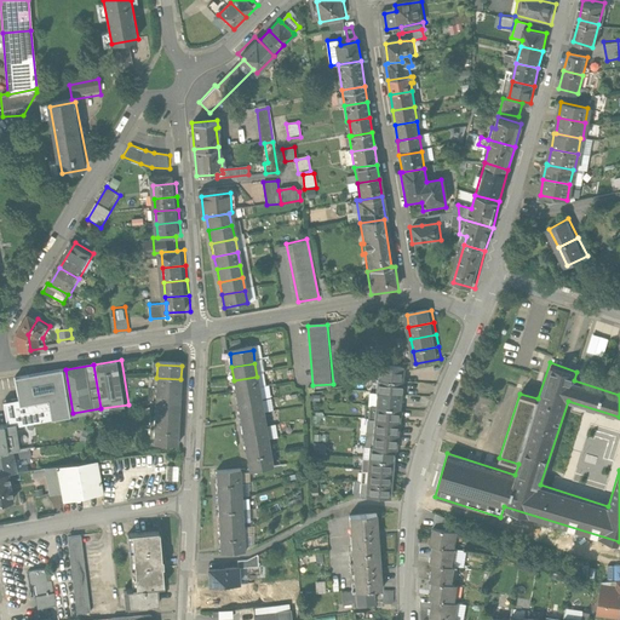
[(382,368),(380,382),(406,384),(407,371),(382,368)]
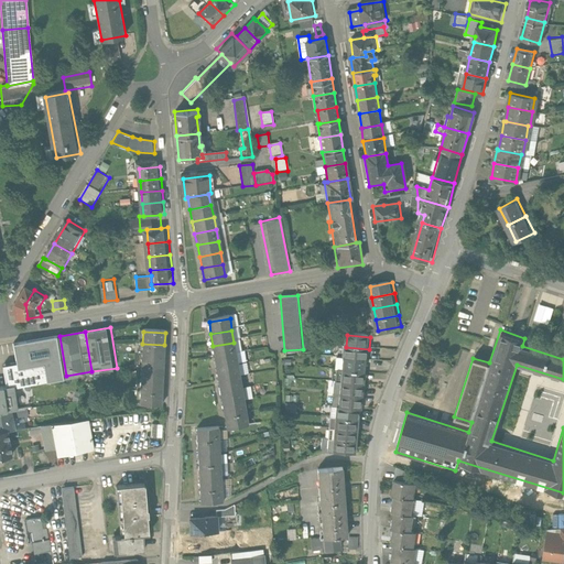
[(2,367),(6,387),(14,384),(66,376),(60,336),(12,344),(17,365),(2,367)]
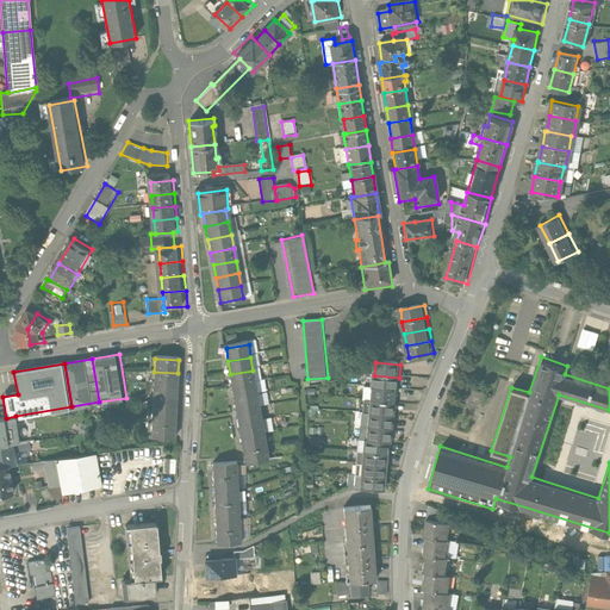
[(230,374),(231,386),(255,383),(253,371),(230,374)]
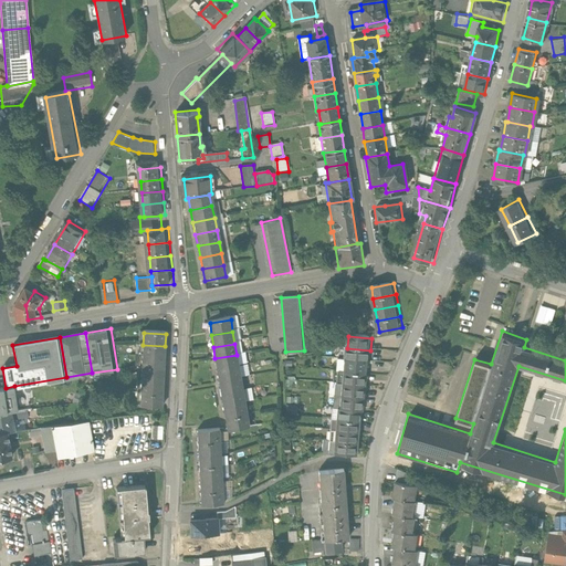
[(143,345),(143,356),(164,357),(165,346),(143,345)]
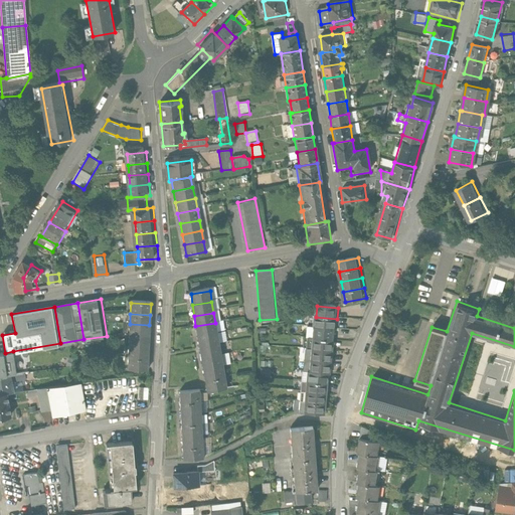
[(316,317),(315,328),(336,329),(337,319),(316,317)]
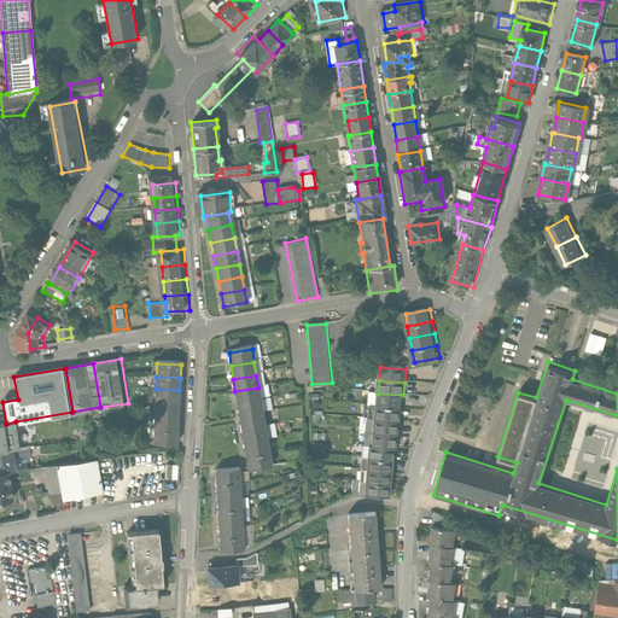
[(234,391),(237,404),(260,401),(258,388),(234,391)]
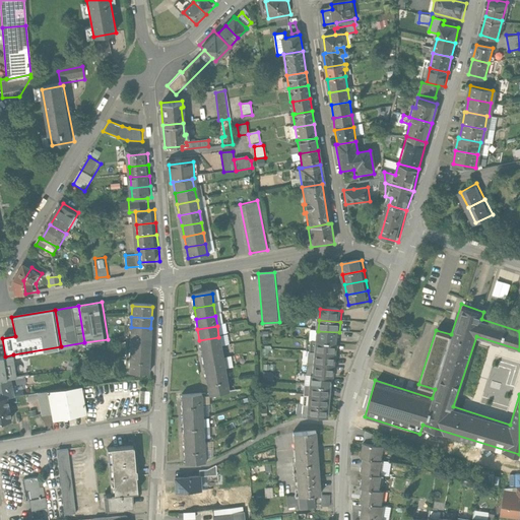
[(131,327),(130,338),(150,339),(150,328),(131,327)]
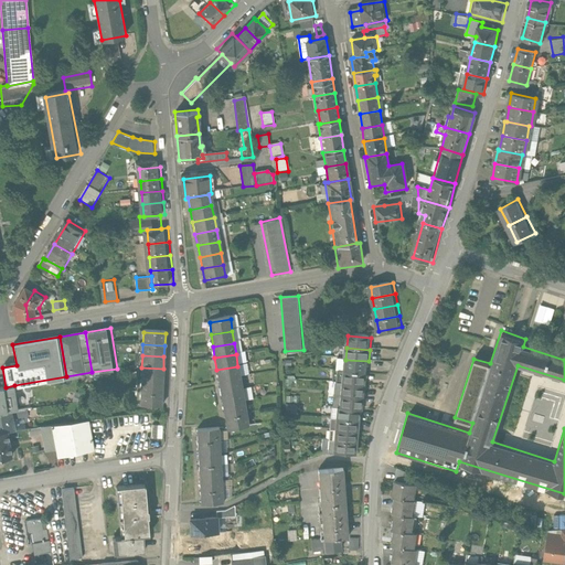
[(345,360),(344,371),(368,373),(369,361),(345,360)]
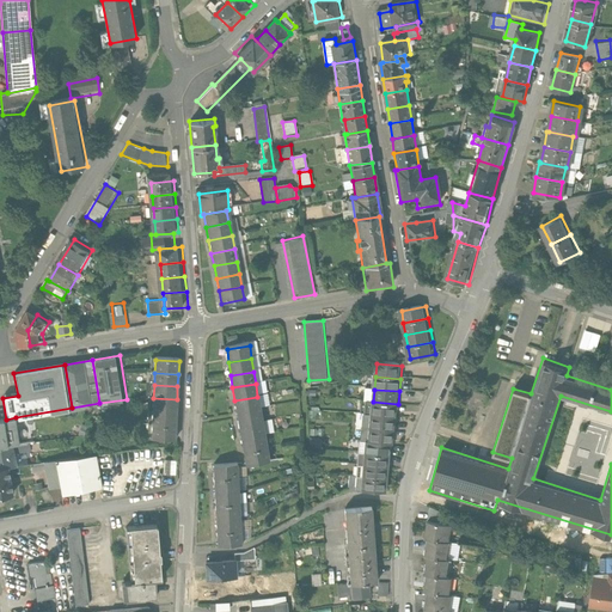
[(234,401),(237,412),(259,410),(257,397),(234,401)]
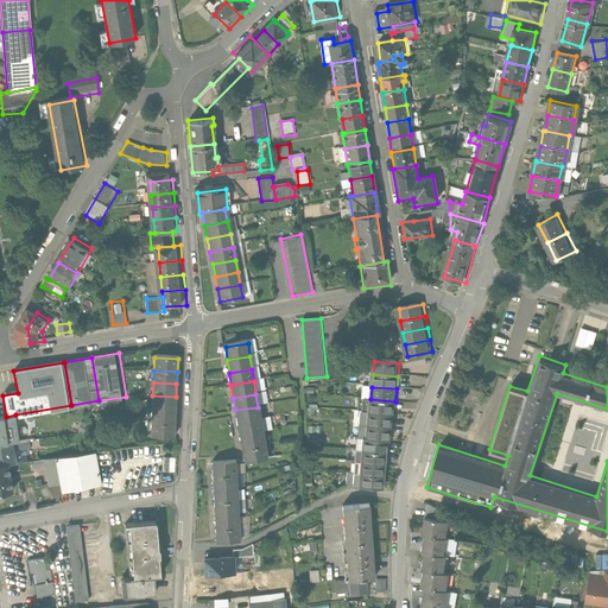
[(152,396),(152,409),(175,410),(176,397),(152,396)]
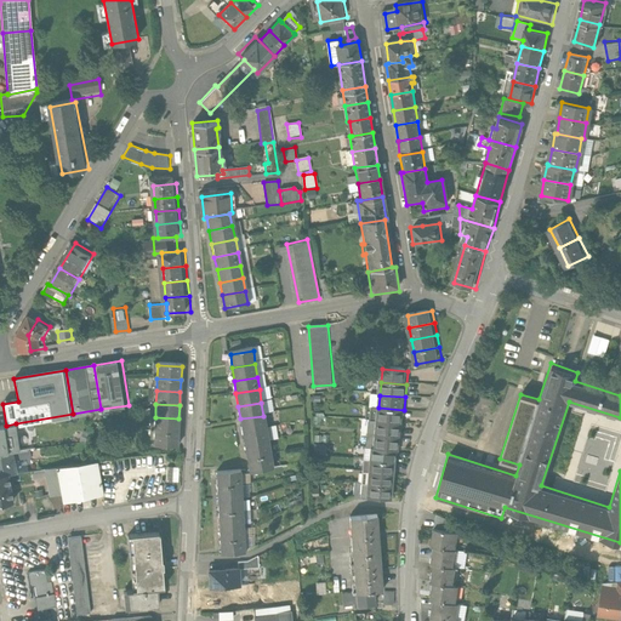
[(374,421),(377,421),(403,423),(404,410),(379,408),(375,408),(374,421)]
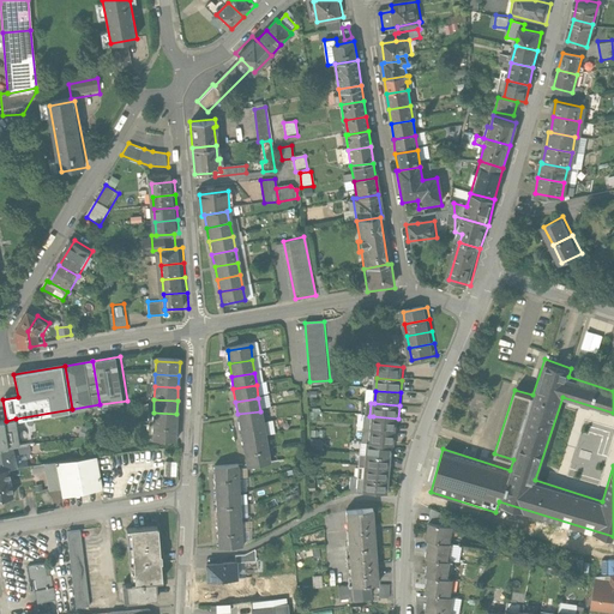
[(238,414),(239,427),(263,423),(260,411),(238,414)]
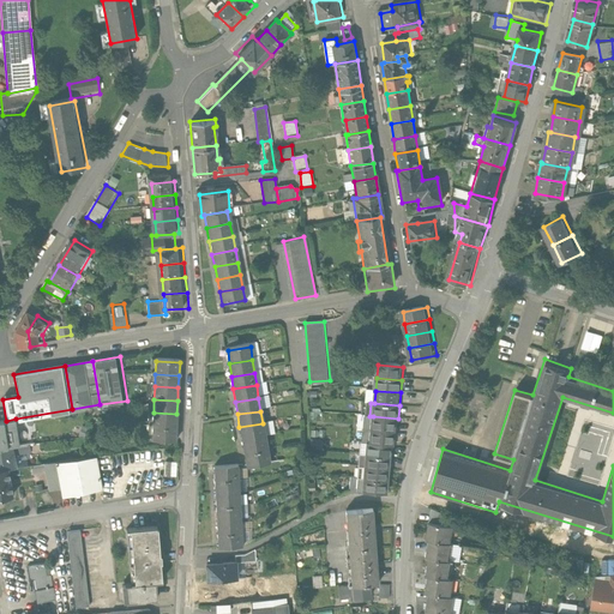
[(154,413),(152,425),(175,427),(176,414),(154,413)]
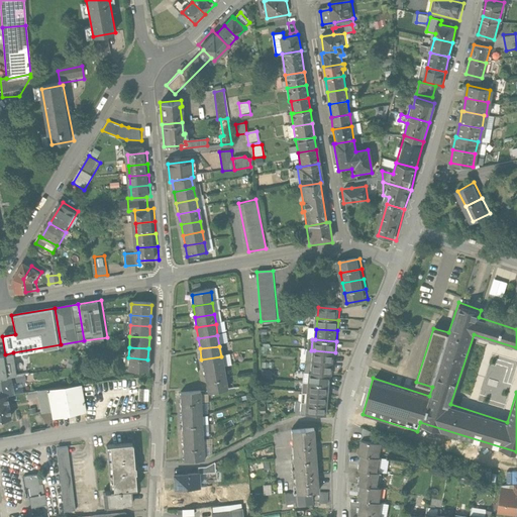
[(314,350),(313,360),(334,363),(335,352),(314,350)]
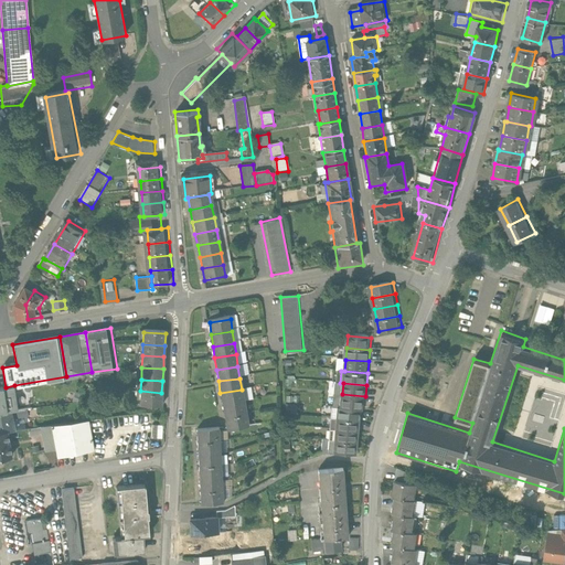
[(6,387),(0,387),(0,413),(14,411),(18,409),(14,385),(6,387)]
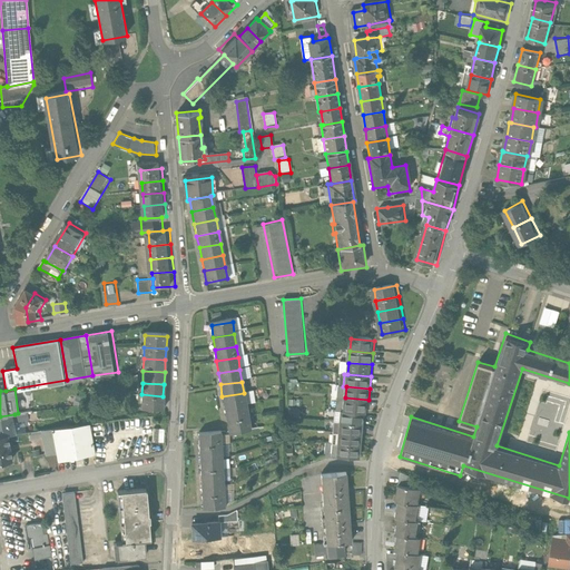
[(222,396),(224,409),(245,405),(244,393),(222,396)]
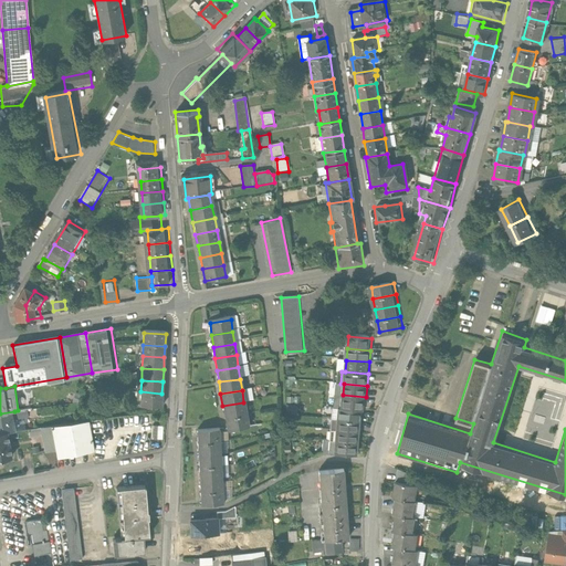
[(140,391),(139,404),(161,405),(161,394),(140,391)]
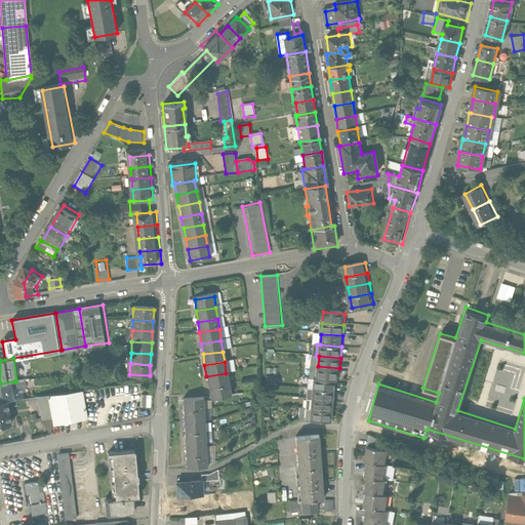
[(318,366),(317,377),(338,379),(339,368),(318,366)]
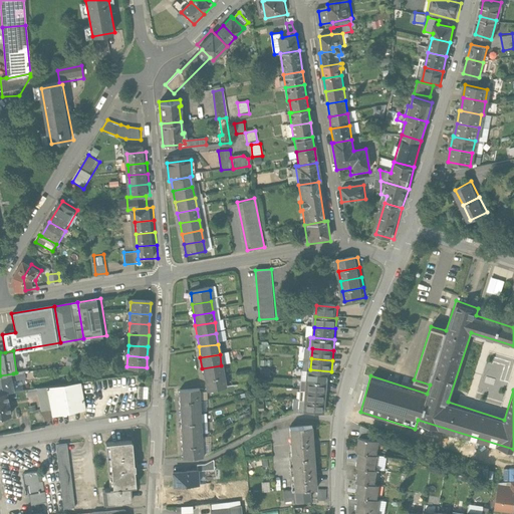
[(202,368),(204,378),(223,375),(221,365),(202,368)]
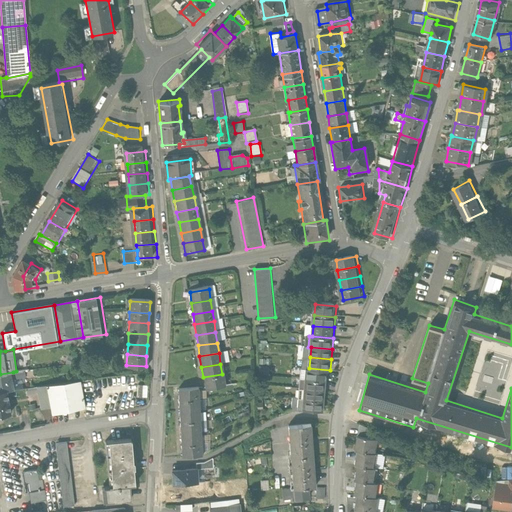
[(306,368),(306,378),(330,380),(330,370),(309,368),(306,368)]
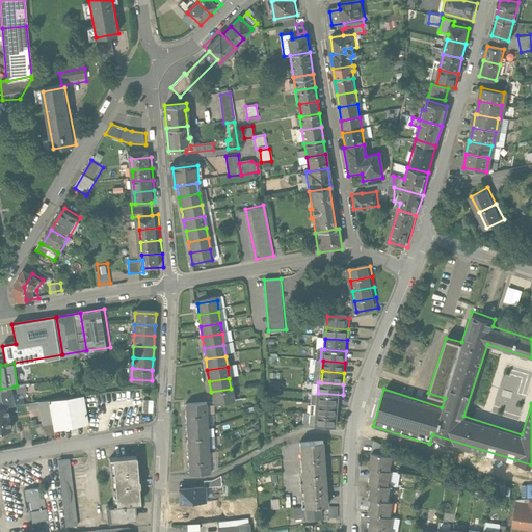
[(17,386),(14,387),(15,395),(29,393),(28,384),(17,386)]
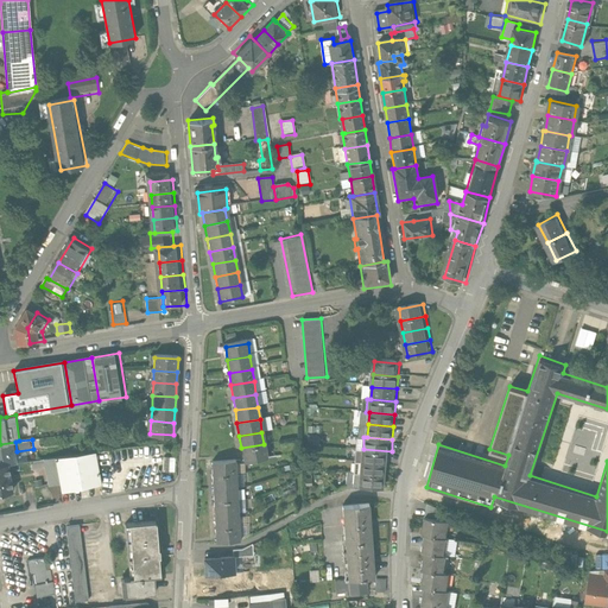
[(16,442),(0,444),(0,464),(8,463),(19,461),(17,451),(16,442)]
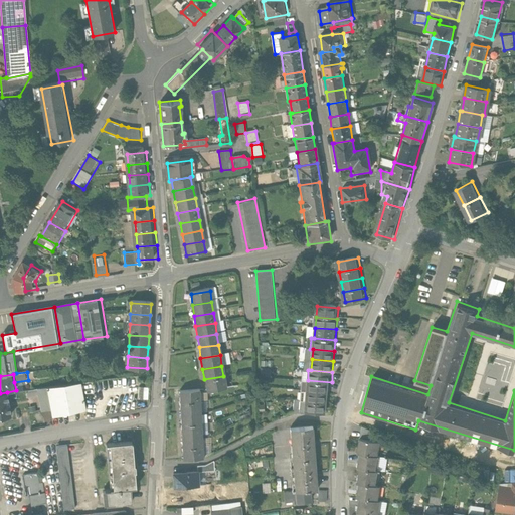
[(111,387),(139,382),(138,375),(110,380),(111,387)]
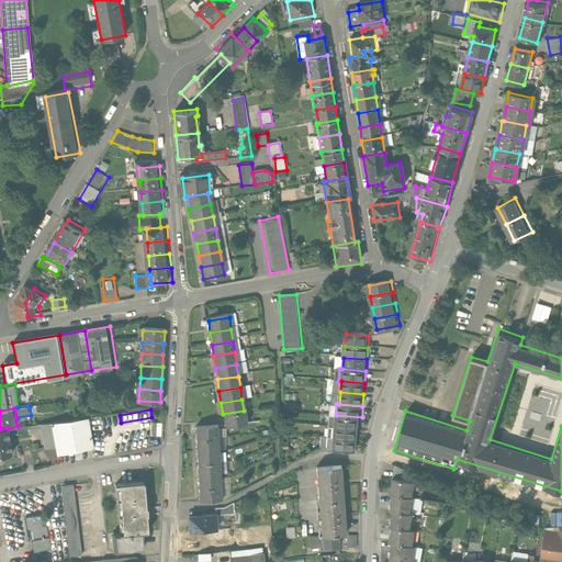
[(223,414),(224,426),(246,423),(244,411),(223,414)]
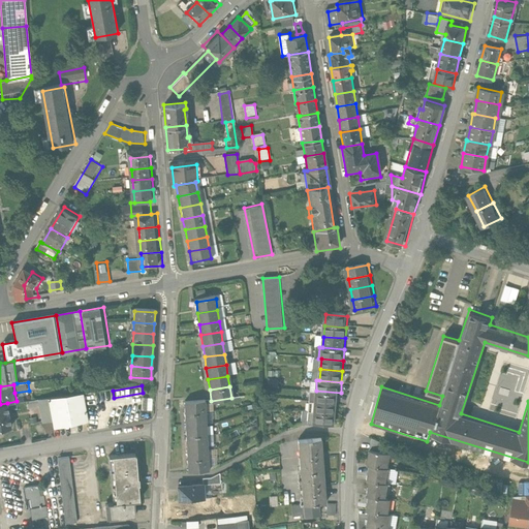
[(316,391),(315,402),(340,404),(341,393),(316,391)]
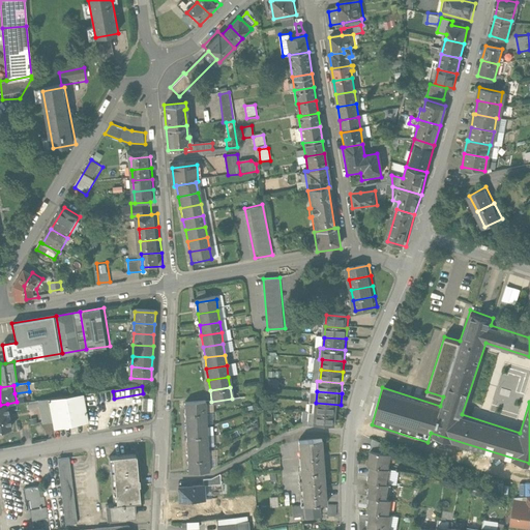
[(85,393),(38,400),(42,429),(89,422),(85,393)]
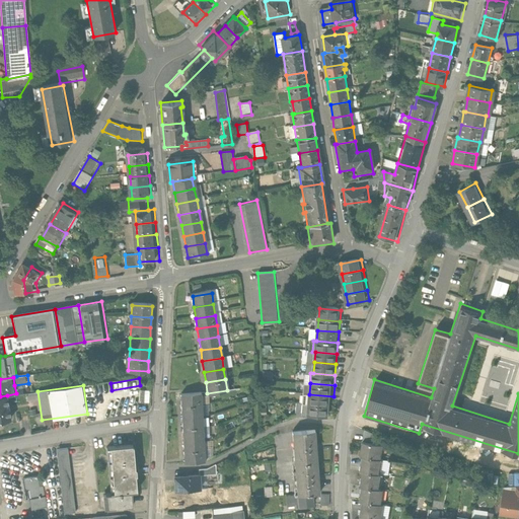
[(180,395),(181,405),(201,405),(201,394),(180,395)]
